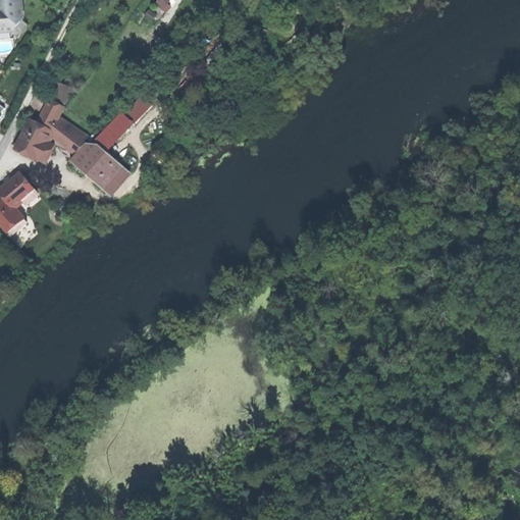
[(2,0),(3,7),(0,6),(0,30),(11,30),(21,17),(19,0),(2,0)]
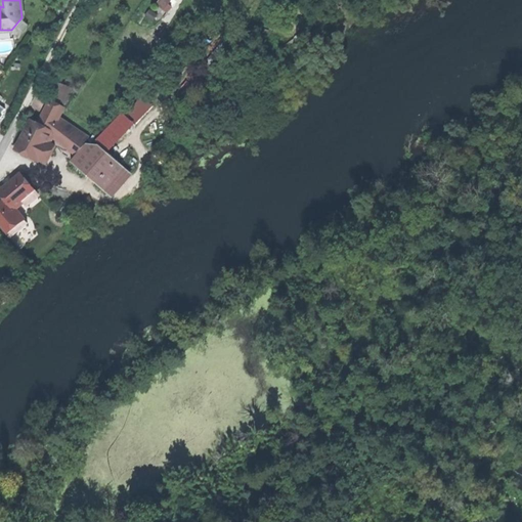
[(150,18),(155,12),(147,7),(143,13),(150,18)]
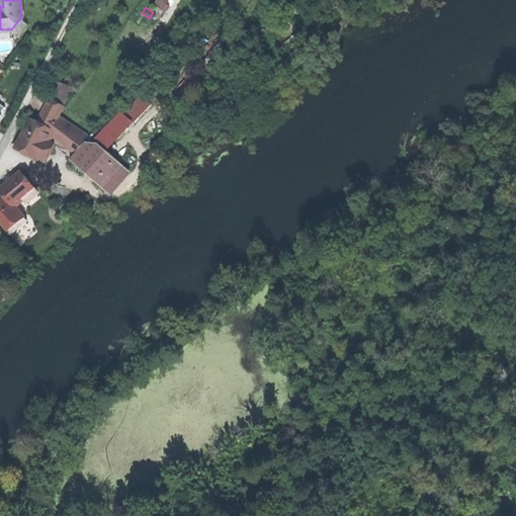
[(54,86),(49,100),(61,106),(66,92),(54,86)]
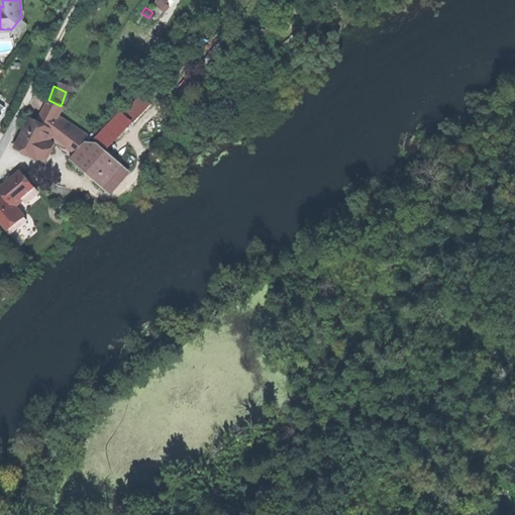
[(134,120),(151,102),(140,90),(122,108),(134,120)]
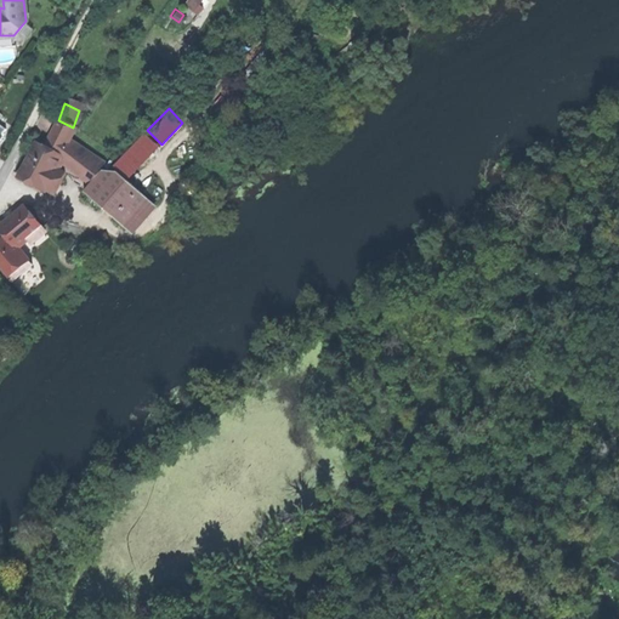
[(103,160),(68,136),(73,128),(58,120),(57,119),(43,147),(35,143),(27,158),(18,175),(43,187),(44,187),(54,168),(60,155),(71,162),(72,164),(91,180),(98,170),(97,169),(103,160)]
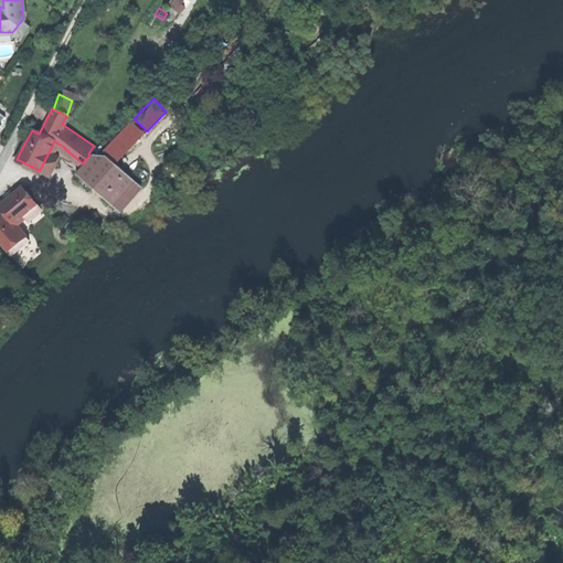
[(0,127),(9,116),(0,109),(0,127)]
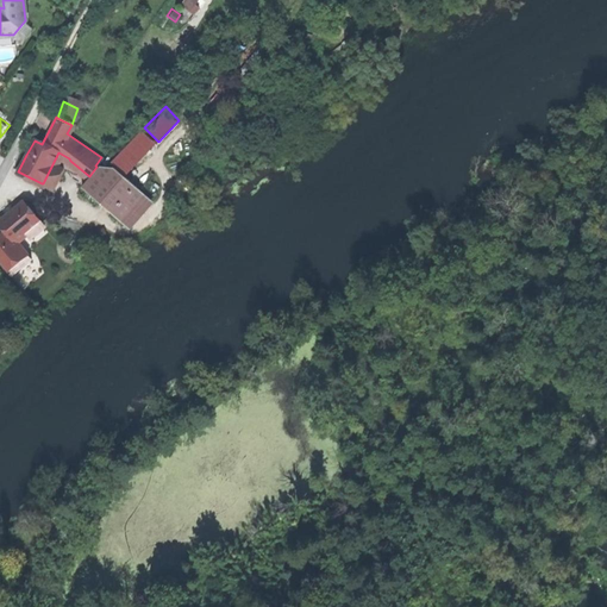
[(62,169),(52,164),(43,183),(52,188),(62,169)]
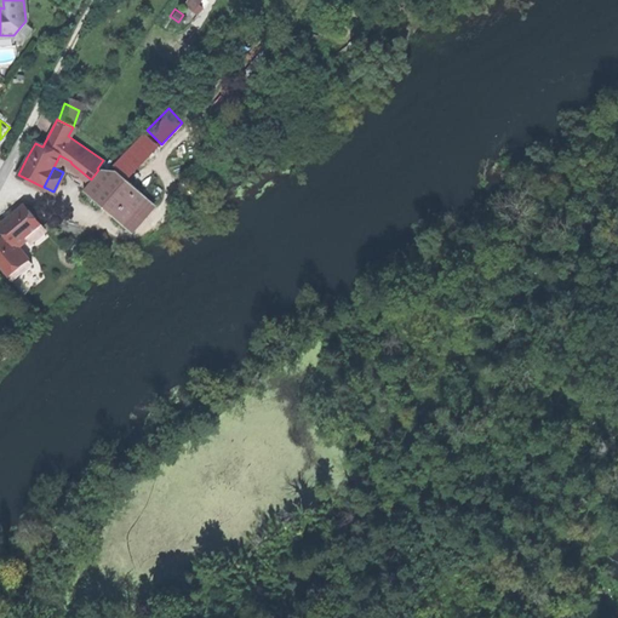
[(99,169),(98,170),(91,179),(81,189),(121,224),(146,196),(115,170),(99,169)]
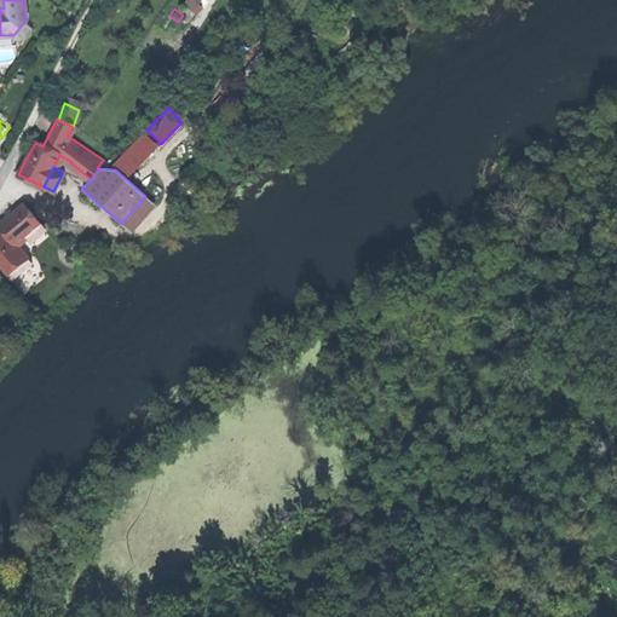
[(30,205),(38,209),(44,201),(36,196),(30,205)]
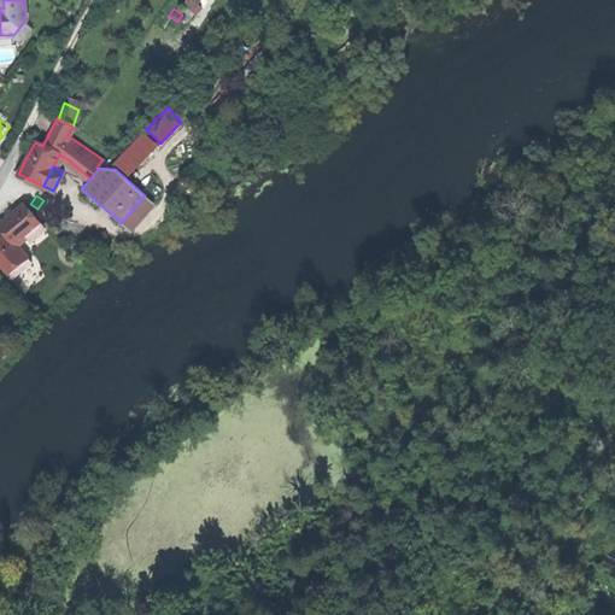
[(40,222),(22,200),(0,217),(0,226),(4,230),(0,233),(0,265),(5,271),(25,253),(16,241),(40,222)]
